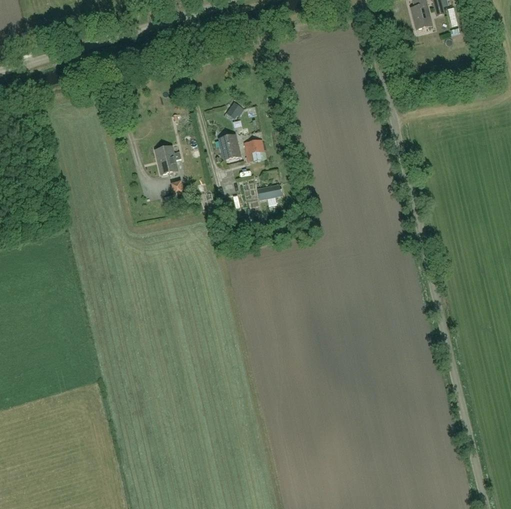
[(415,28),(431,24),(426,4),(426,3),(425,0),(412,0),(414,6),(410,7),(415,28)]
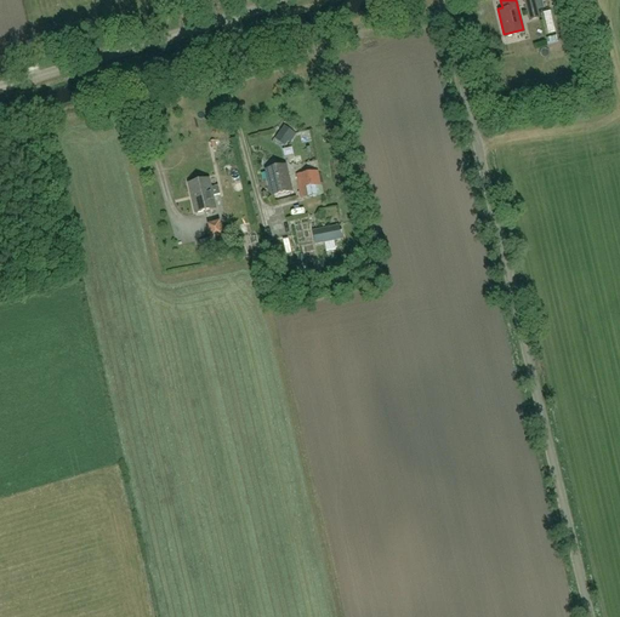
[(523,0),(525,10),(538,6),(535,0),(523,0)]
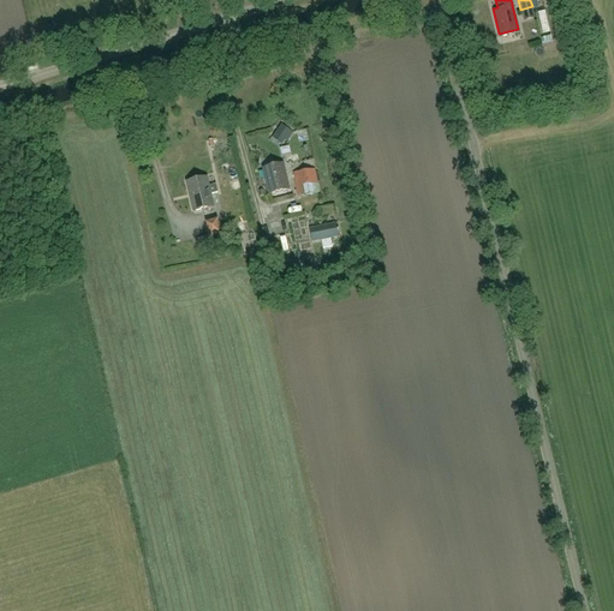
[(268,191),(288,186),(281,161),(262,166),(268,191)]
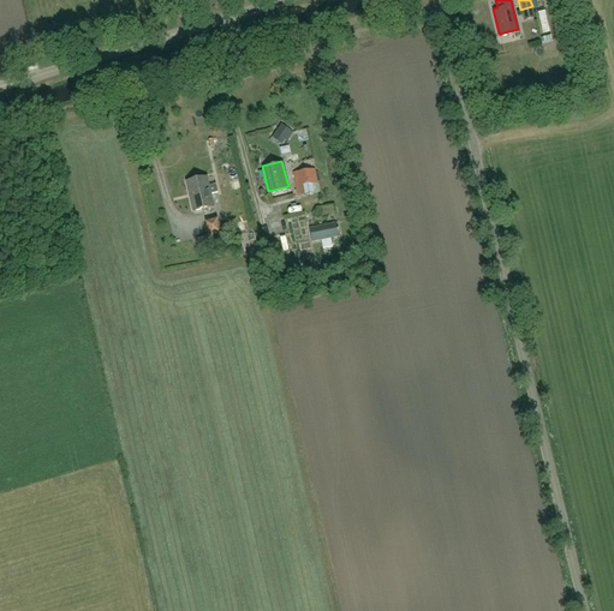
[(296,193),(319,190),(315,166),(292,169),(296,193)]
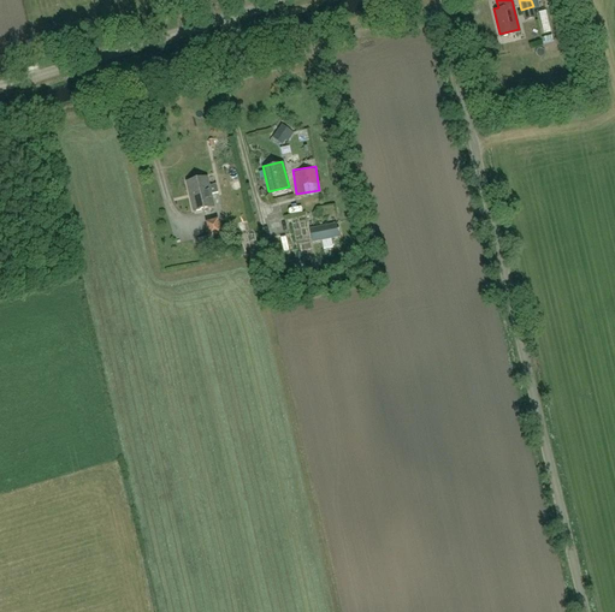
[(211,191),(218,190),(216,182),(208,183),(206,174),(185,179),(194,209),(213,205),(211,191)]
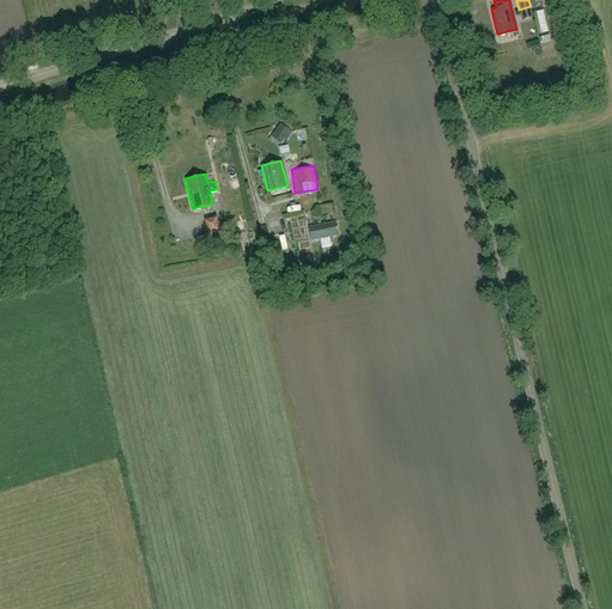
[(222,242),(226,241),(225,236),(220,236),(219,230),(216,215),(204,218),(207,232),(195,235),(199,248),(218,243),(220,248),(224,247),(222,242)]
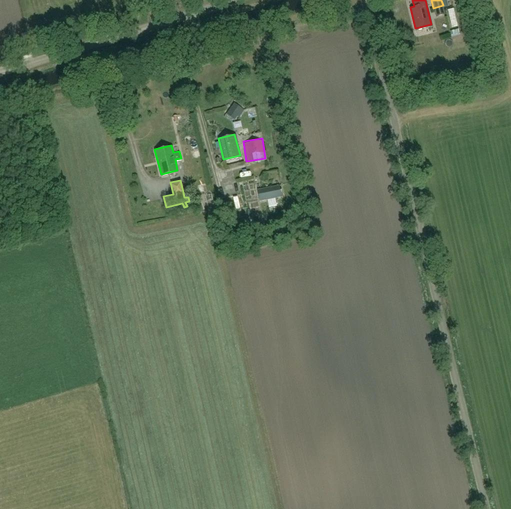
[(239,181),(233,182),(236,192),(241,190),(239,181)]
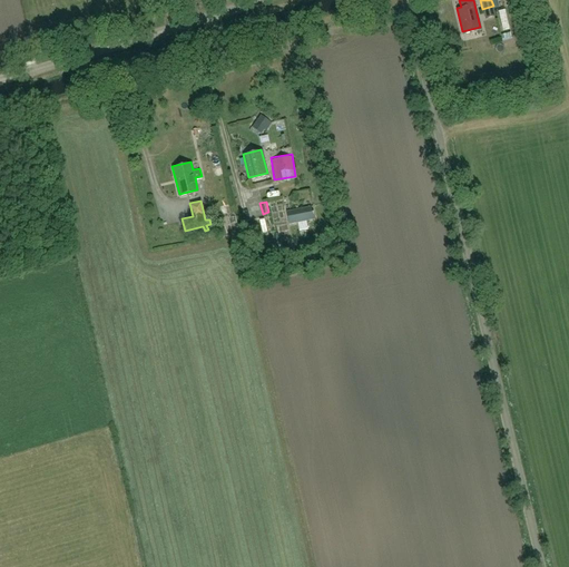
[(311,205),(287,209),(288,218),(313,214),(311,205)]
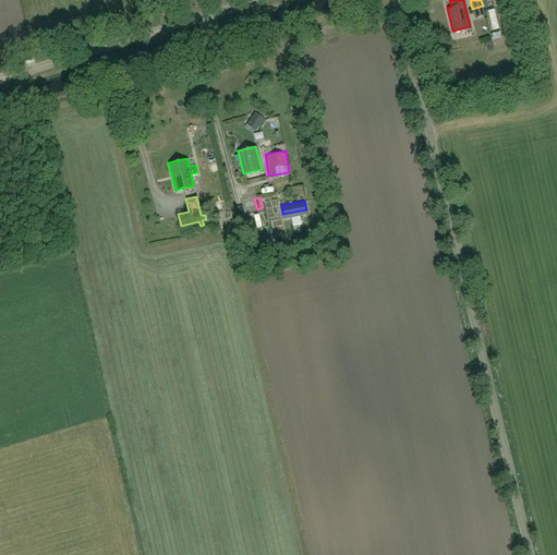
All buildings are outlined.
